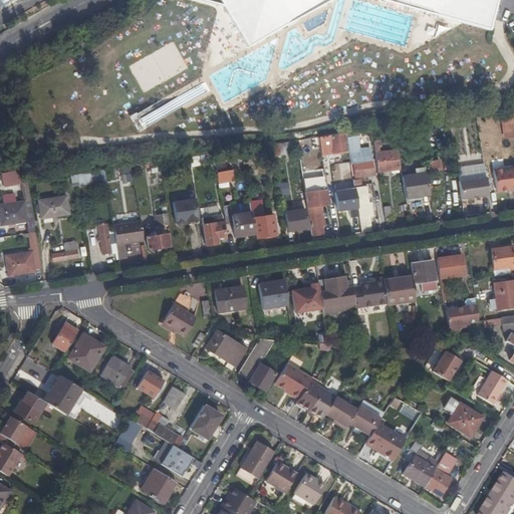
[(189,0),(217,8),(197,73),(332,0),(350,0),(482,36),(492,0),(189,0)]
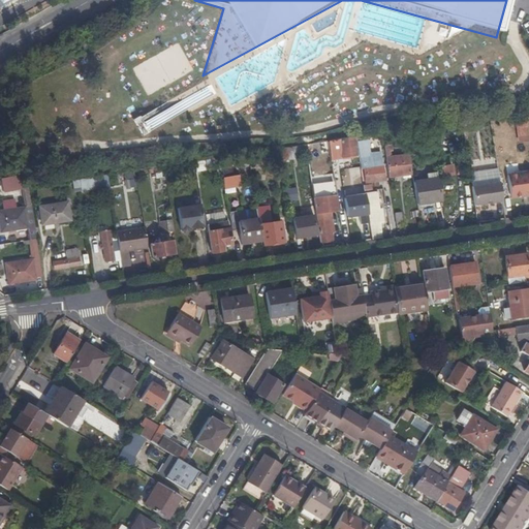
[(200,89),(133,121),(138,133),(207,101),(200,89)]
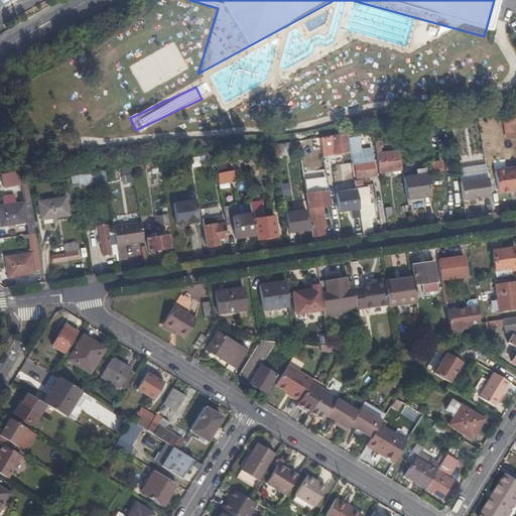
[(348,132),(320,136),(321,143),(332,141),(333,143),(333,144),(335,153),(351,150),(348,135),(348,132)]
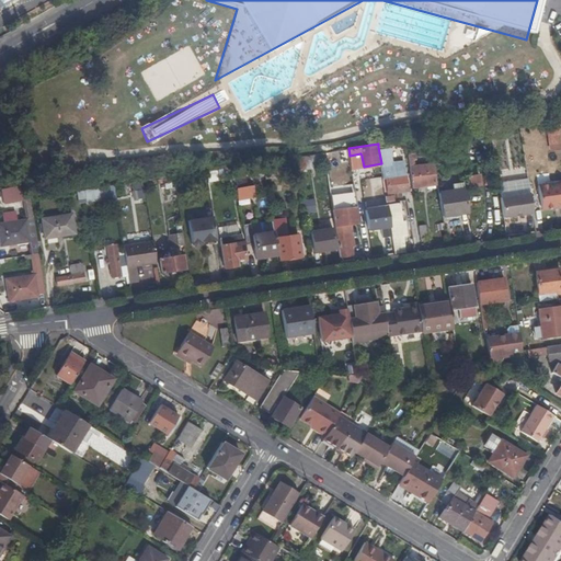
[(324,150),(310,153),(312,167),(327,164),(324,150)]
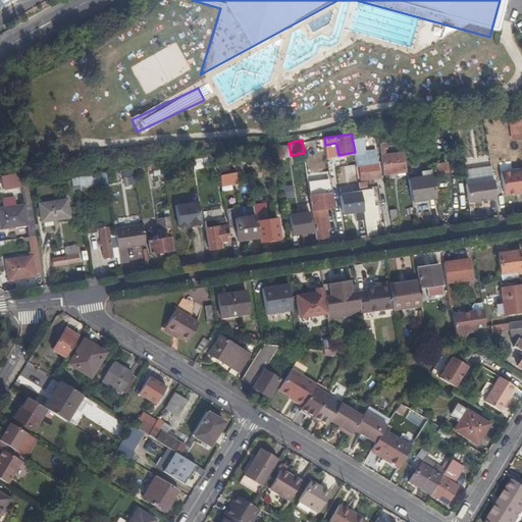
[(385,141),(378,142),(383,172),(396,170),(397,174),(403,172),(403,169),(404,169),(402,151),(384,154),(384,148),(386,148),(385,141)]
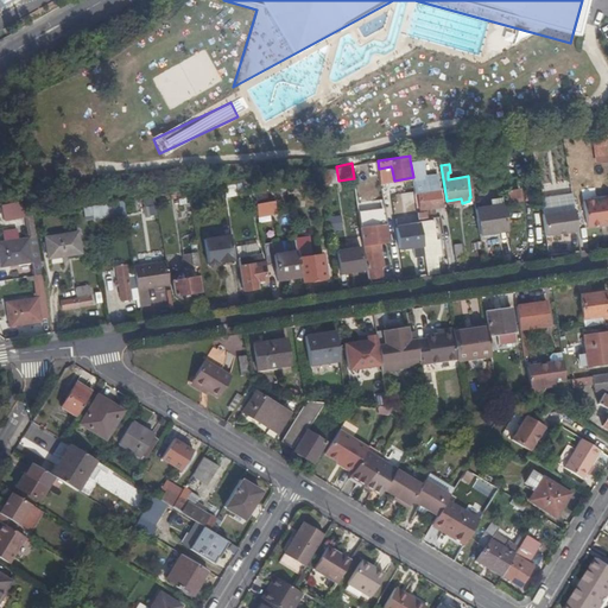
[(506,178),(510,201),(520,198),(517,176),(506,178)]
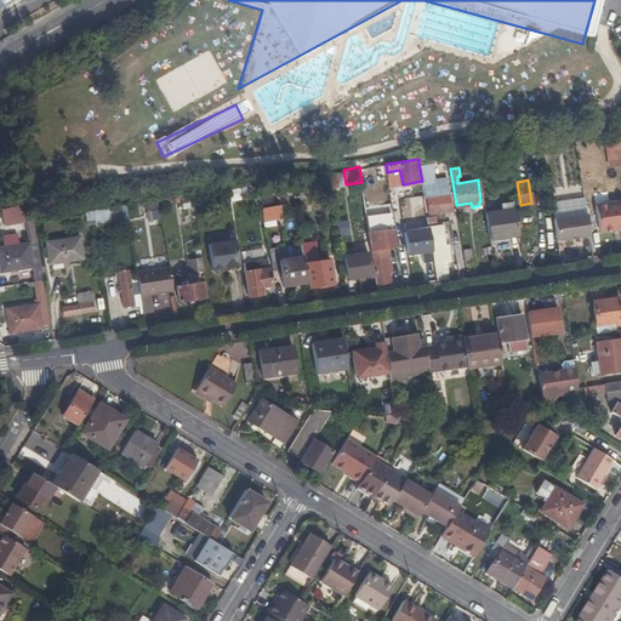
[(250,187),(233,189),(235,201),(241,200),(241,195),(251,194),(258,193),(257,186),(250,187)]
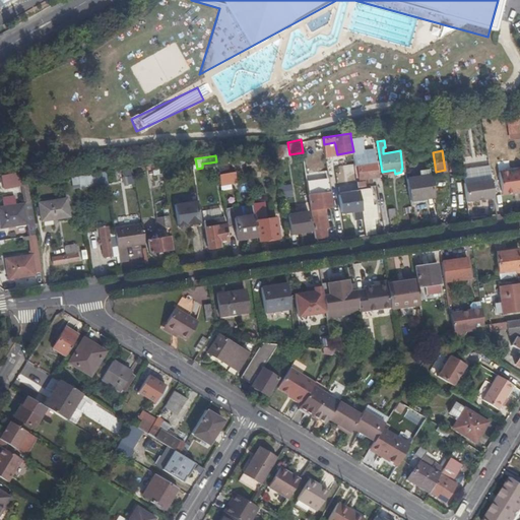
[(358,165),(360,179),(366,178),(367,182),(372,181),(372,177),(378,176),(376,161),(358,165)]
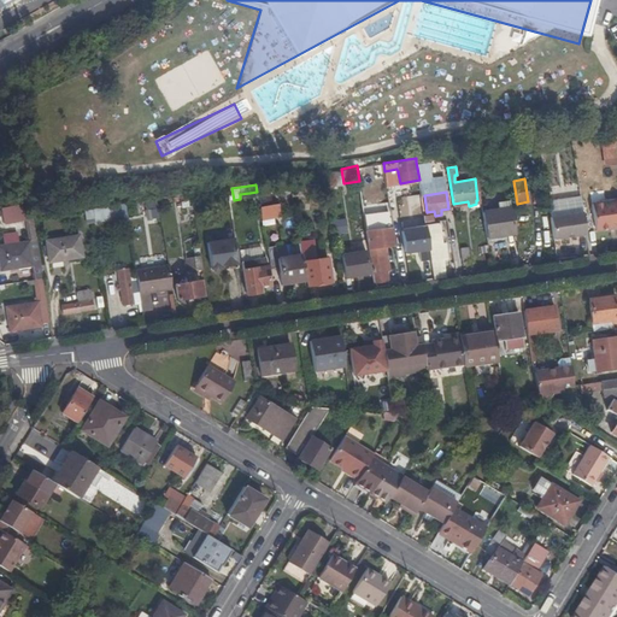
[(399,212),(413,211),(412,198),(398,198),(399,212)]
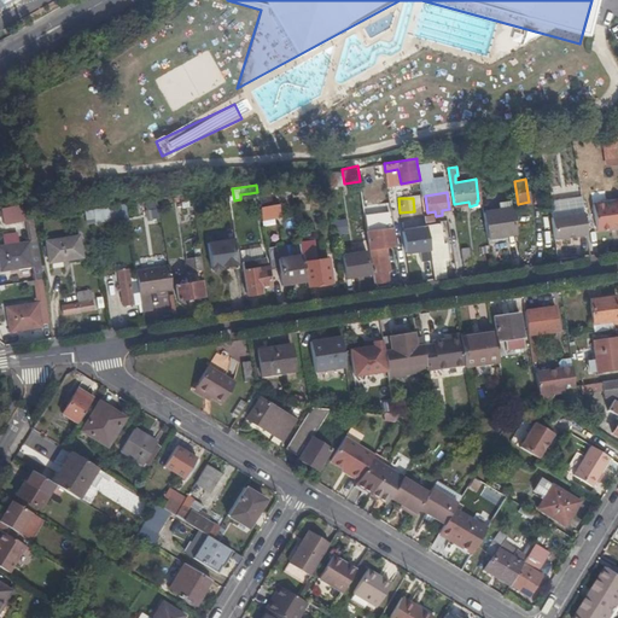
[(596,228),(617,225),(617,198),(593,203),(596,228)]
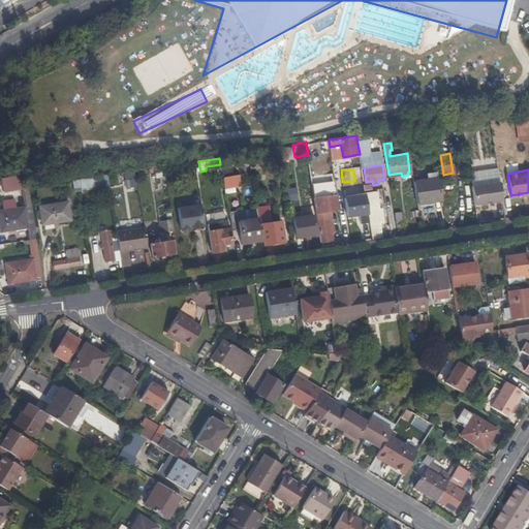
[(240,174),(223,177),(225,187),(241,184),(240,174)]
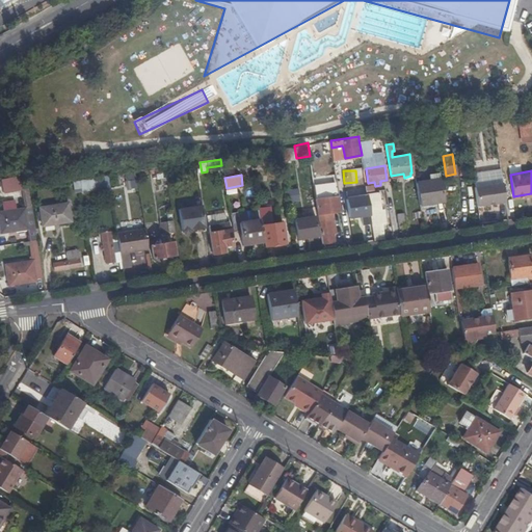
[(108,177),(73,179),(74,193),(109,191),(108,177)]
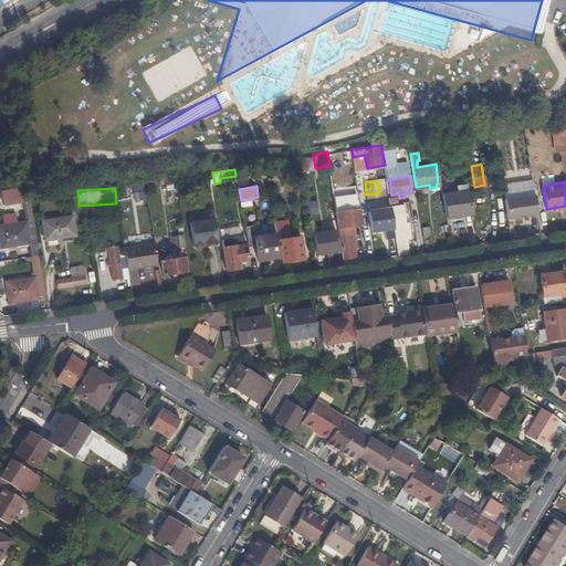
[(446,216),(473,212),(470,188),(469,188),(458,190),(442,194),(446,216)]
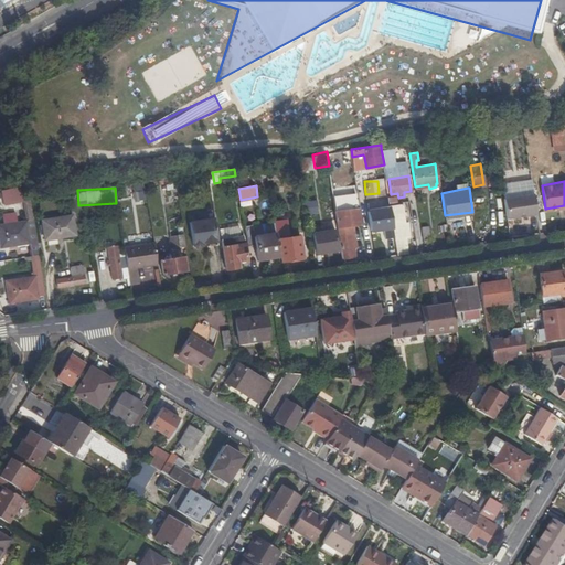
[(23,202),(30,201),(19,190),(2,192),(3,205),(23,202)]
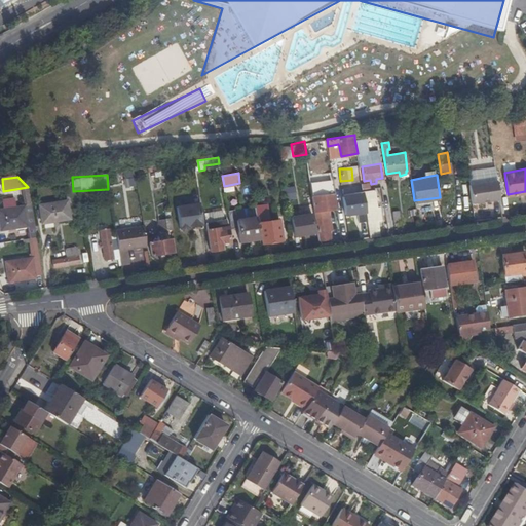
[(124,187),(136,186),(135,178),(124,179),(124,187)]
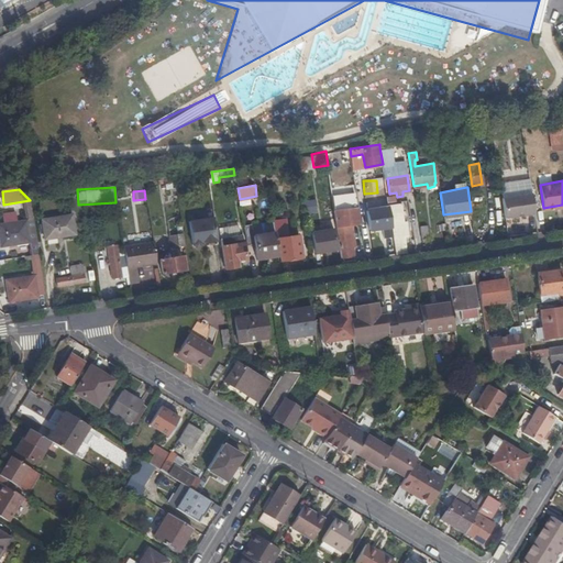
[(505,217),(534,212),(532,191),(503,197),(505,217)]
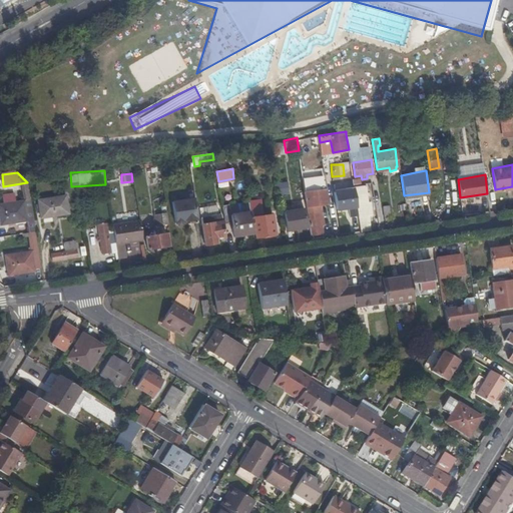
[(27,182),(21,183),(24,200),(27,221),(28,233),(35,232),(27,182)]
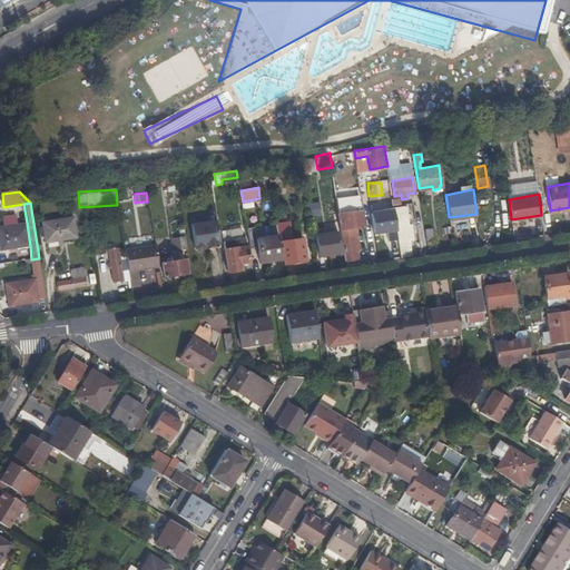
[(408,204),(393,206),(393,208),(394,210),(397,231),(401,256),(411,255),(409,237),(413,237),(411,223),(409,223),(408,204)]
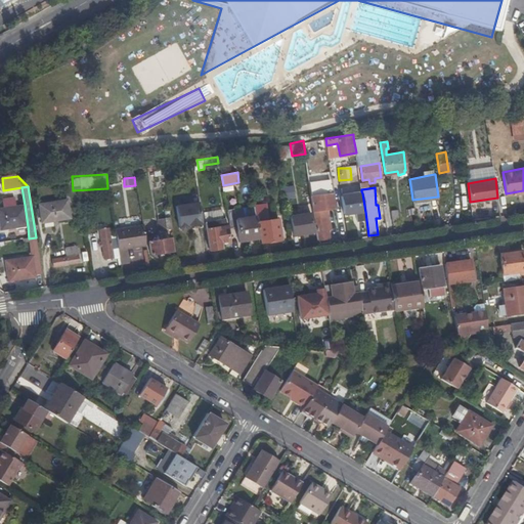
[(334,191),(311,194),(313,211),(317,239),(328,237),(322,209),(336,207),(334,191)]
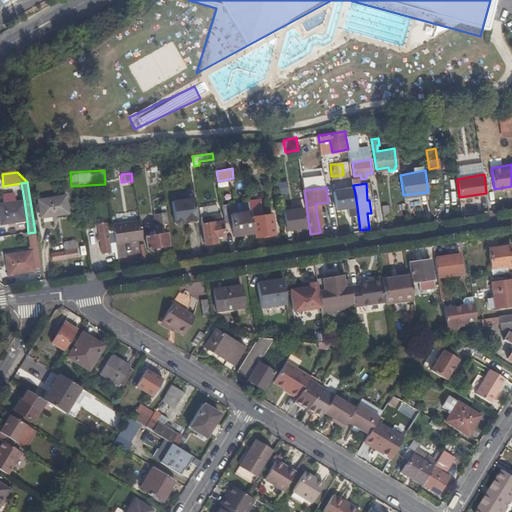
[(354,189),(333,192),(336,210),(357,207),(354,189)]
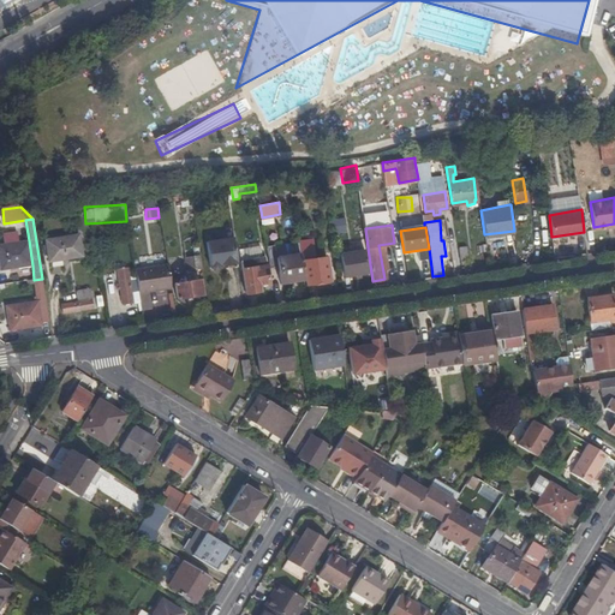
[(46,240),(51,262),(83,256),(79,234),(46,240)]
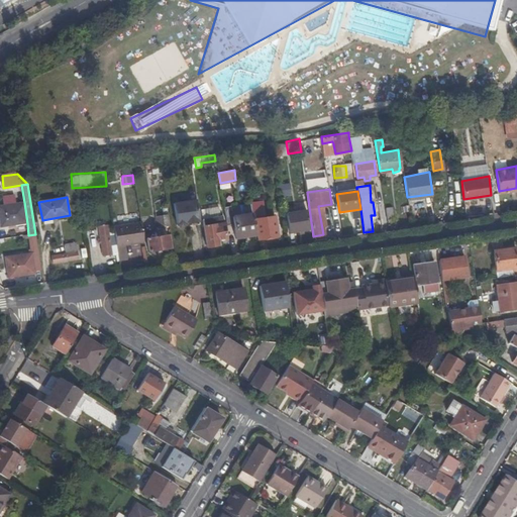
[(197,201),(174,204),(177,222),(199,219),(197,201)]
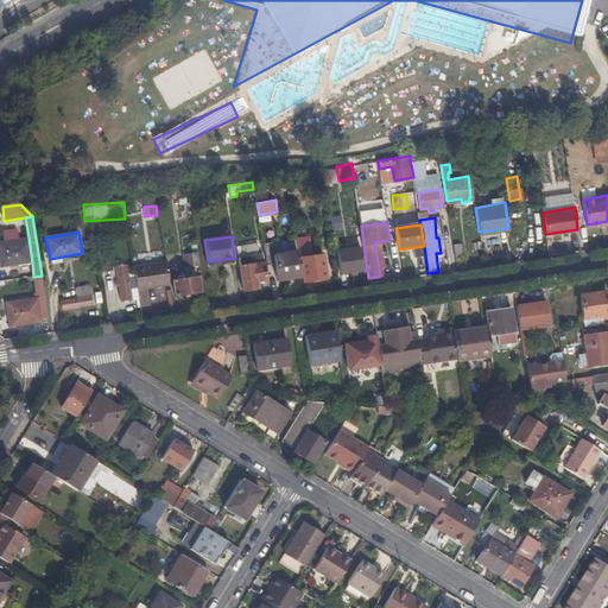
[(32,263),(29,238),(0,241),(0,264),(17,261),(17,265),(32,263)]
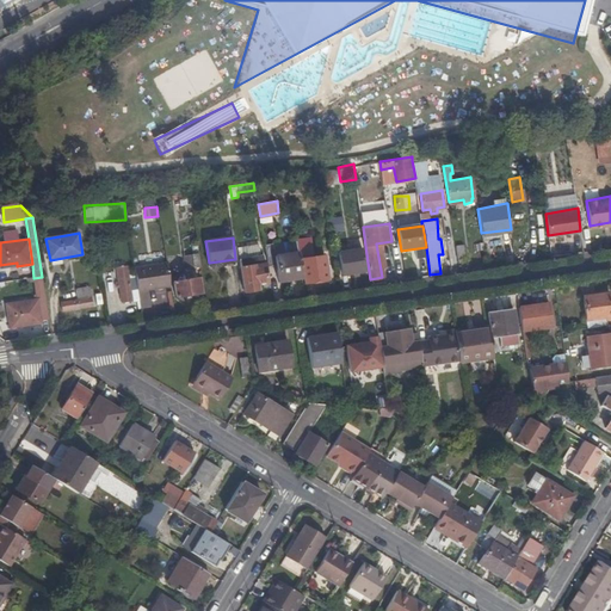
[(273,241),(265,242),(269,264),(276,263),(279,281),(303,277),(300,259),(298,250),(275,254),(273,241)]
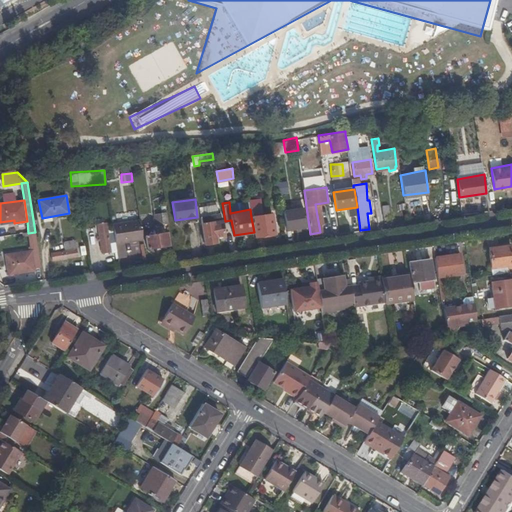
[(258,204),(249,205),(250,209),(251,217),(253,217),(260,216),(258,204)]
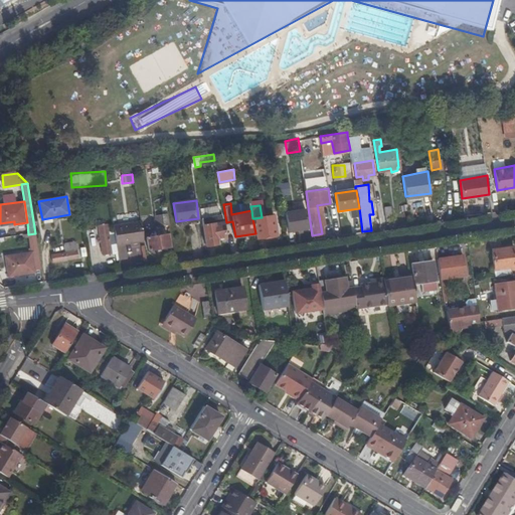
[(305,212),(303,212),(294,213),(287,215),(290,230),(308,227),(305,212)]
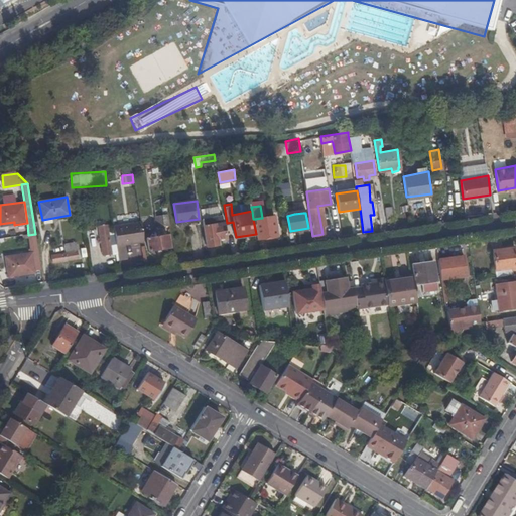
[(170,225),(168,214),(156,216),(157,227),(170,225)]
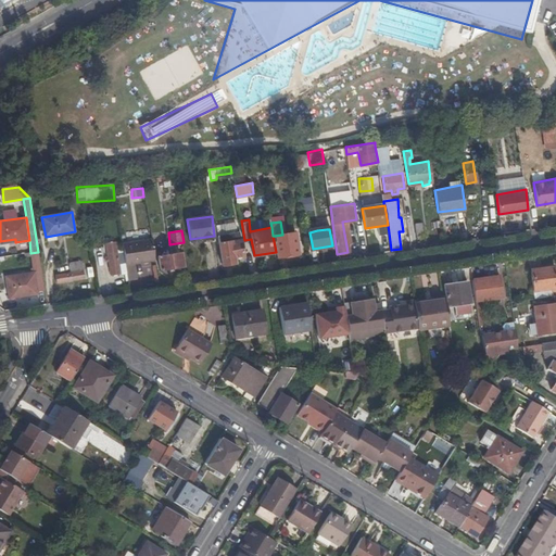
[(240,231),(218,235),(224,265),(235,263),(235,258),(234,253),(243,251),(240,231)]
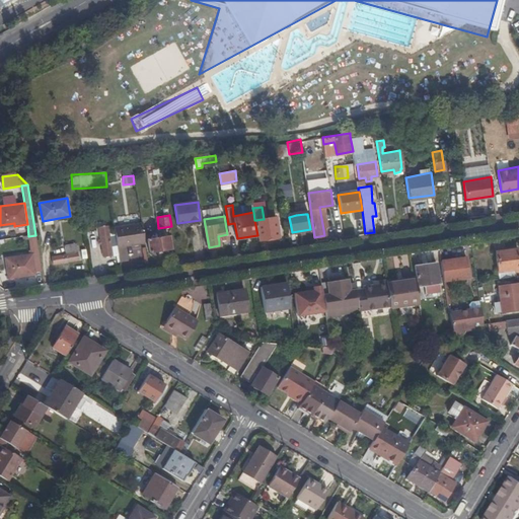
[(277,217),(264,219),(256,220),(260,239),(280,236),(277,217)]
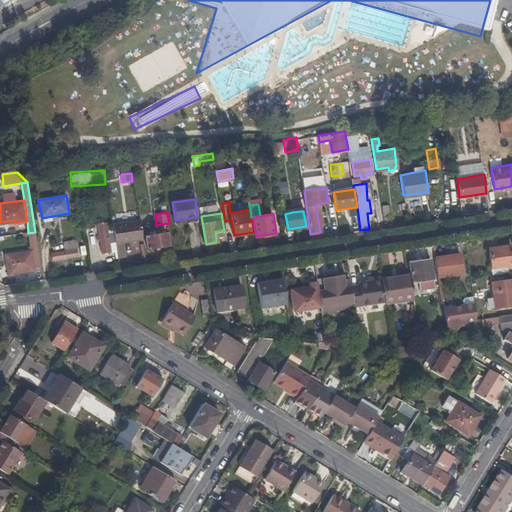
[(113,222),(118,257),(127,256),(125,241),(143,238),(140,218),(113,222)]
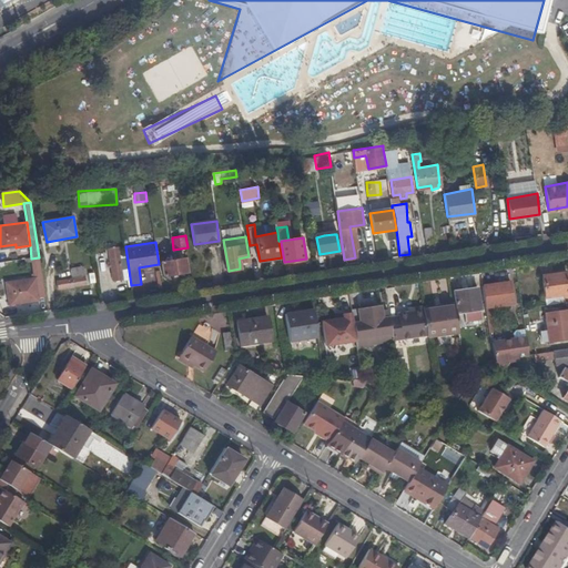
[(118,246),(108,247),(113,281),(123,280),(118,246)]
